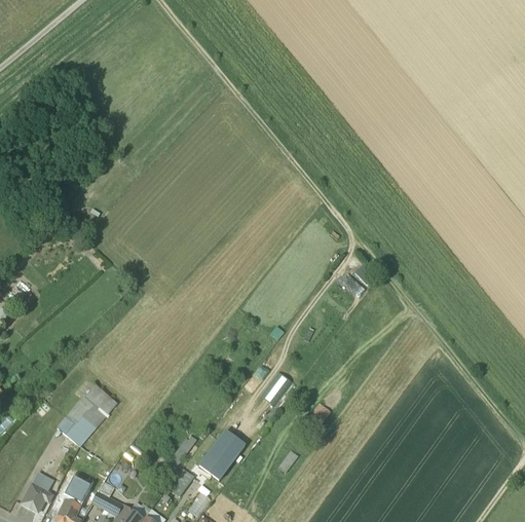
[(357,271),(367,283),(376,273),(366,262),(357,271)]
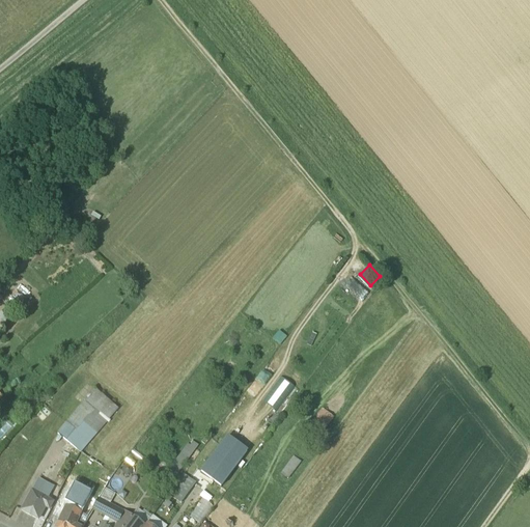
[(361,303),(371,289),(347,272),(337,285),(361,303)]
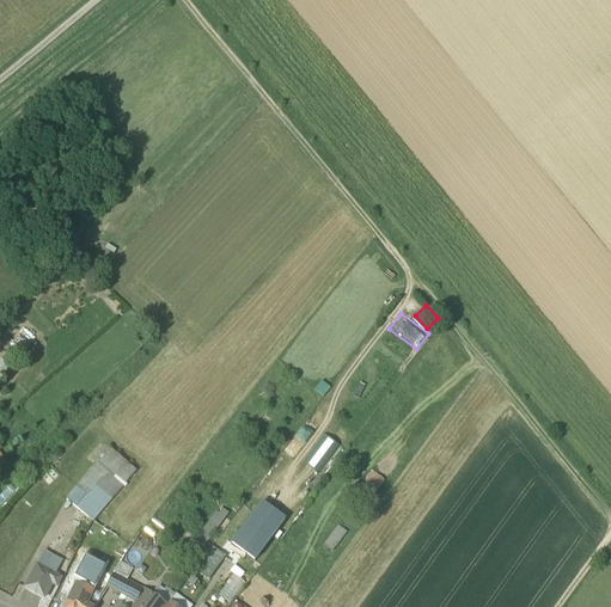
[(309,380),(317,386),(325,376),(322,376),(309,380)]
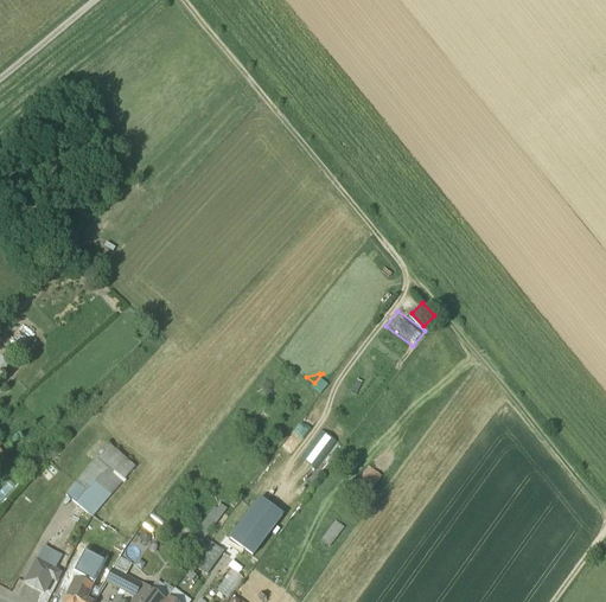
[(305,414),(286,440),(295,447),(314,420),(305,414)]
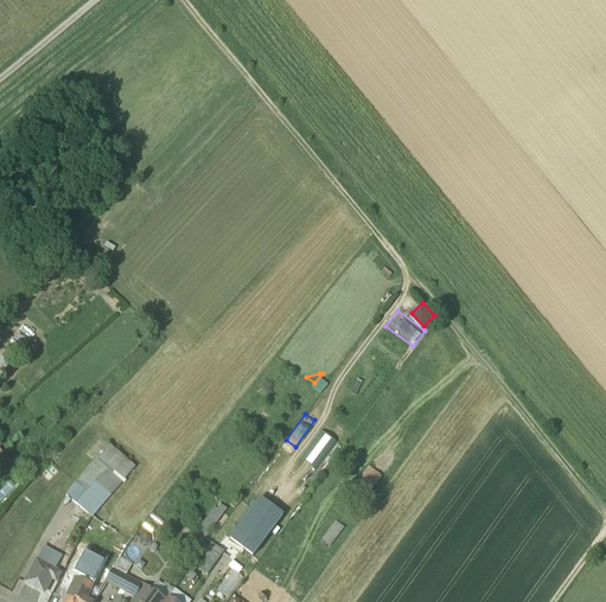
[(97,454),(67,493),(93,514),(136,465),(109,441),(99,454),(97,454)]
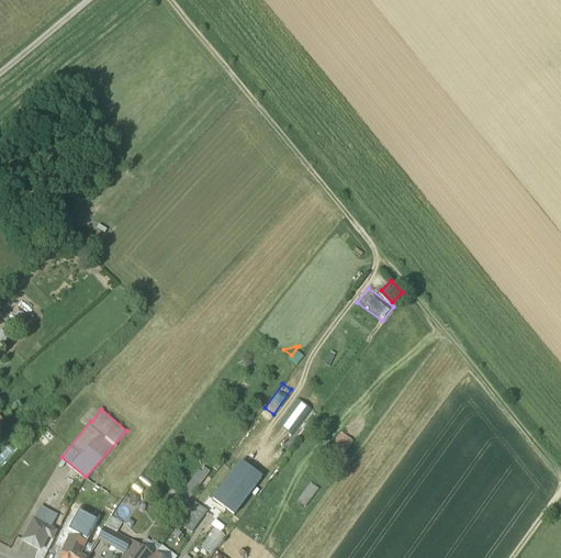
[(328,452),(341,460),(355,442),(341,433),(328,452)]
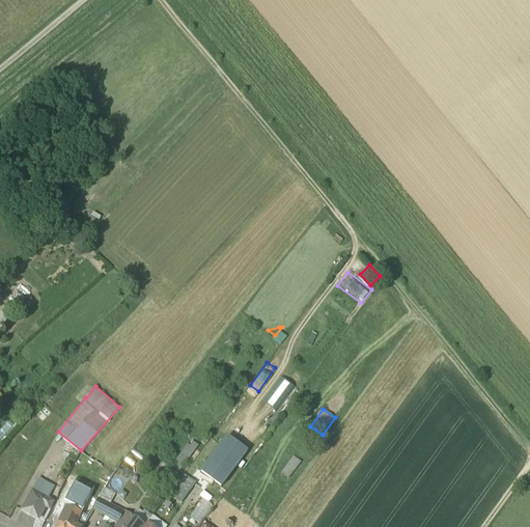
[(201,470),(222,483),(248,446),(228,433),(201,470)]
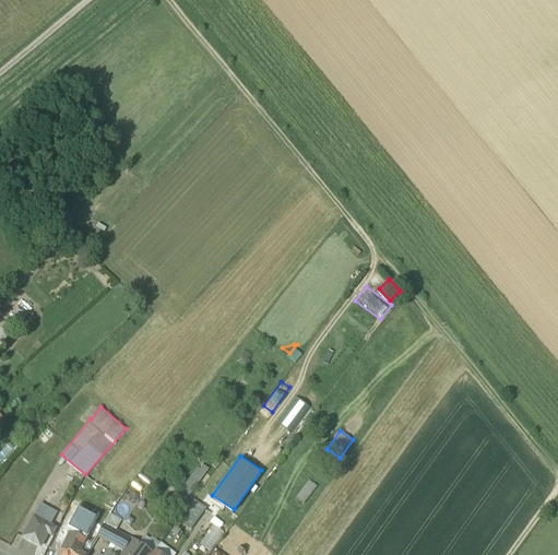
[(187,482),(194,487),(205,469),(198,463),(187,482)]
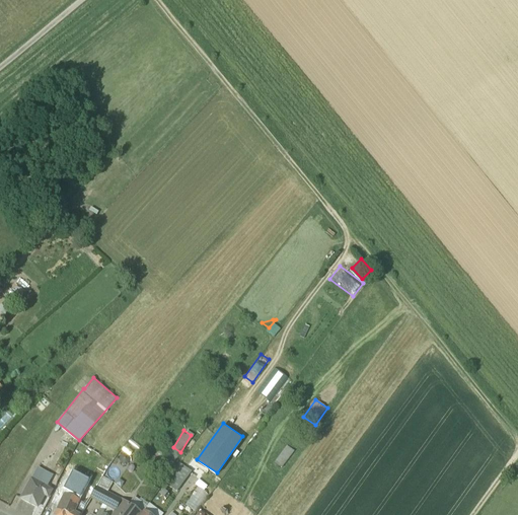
[(294,449),(287,444),(275,460),(282,465),(294,449)]
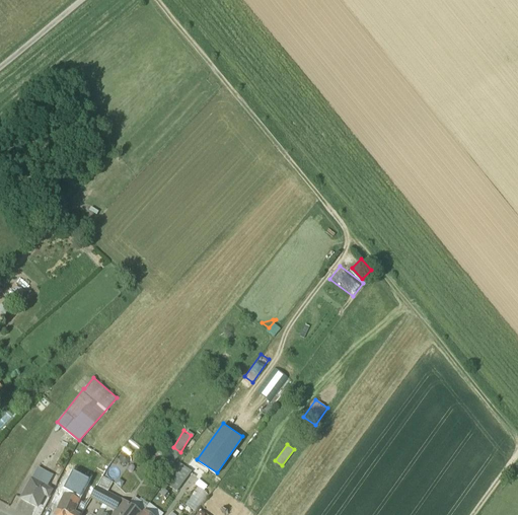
[(128,457),(126,459),(125,462),(126,464),(129,467),(133,466),(135,463),(135,460),(132,457),(128,457)]
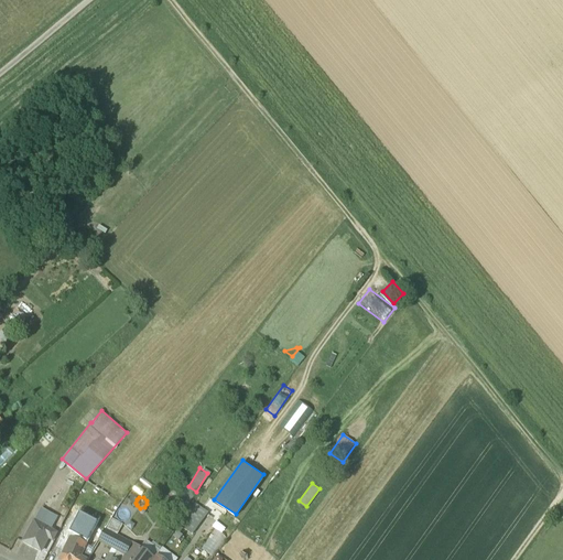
[(192,505),(181,521),(193,530),(201,521),(198,519),(203,514),(192,505)]
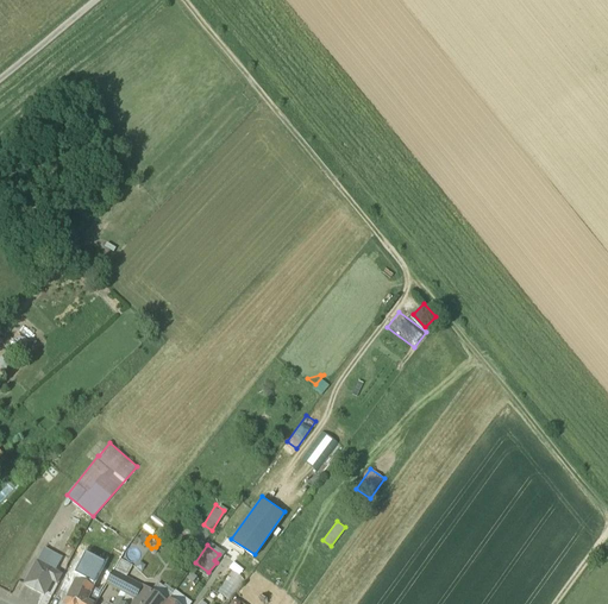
[(61,555),(44,547),(37,560),(54,570),(57,565),(56,565),(61,555)]
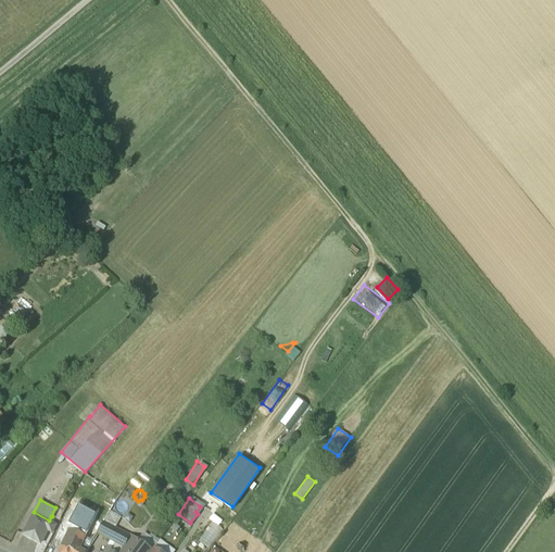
[(49,521),(34,512),(23,531),(40,541),(48,528),(51,522),(50,522),(49,521)]
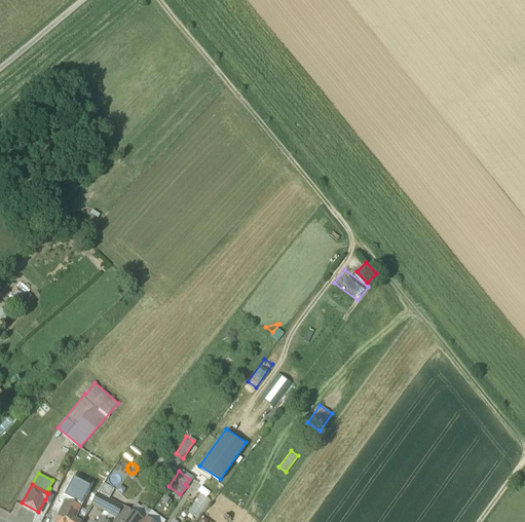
[(98,491),(91,488),(86,497),(92,500),(98,491)]
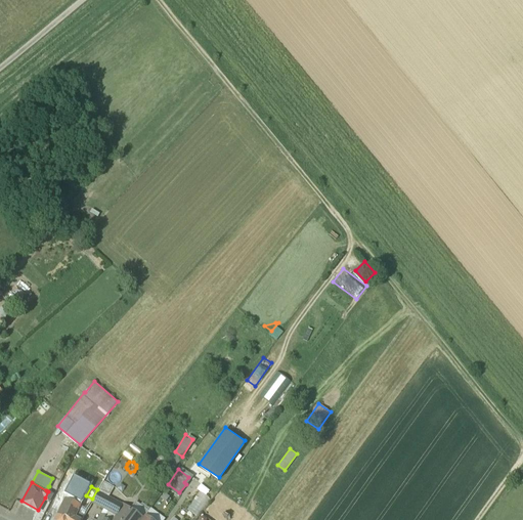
[(74,491),(70,489),(63,504),(76,509),(84,491),(76,487),(74,491)]
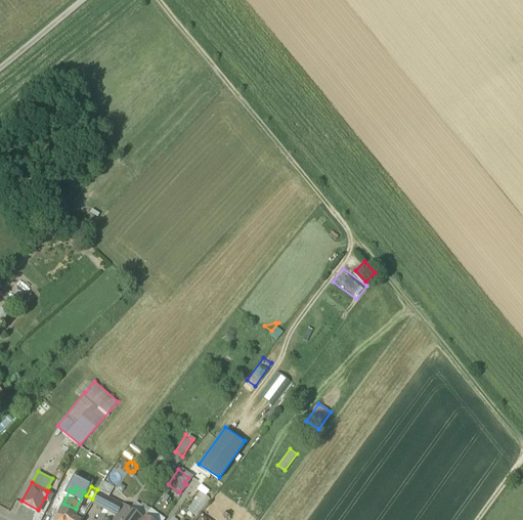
[(123,502),(97,489),(92,499),(117,512),(123,502)]
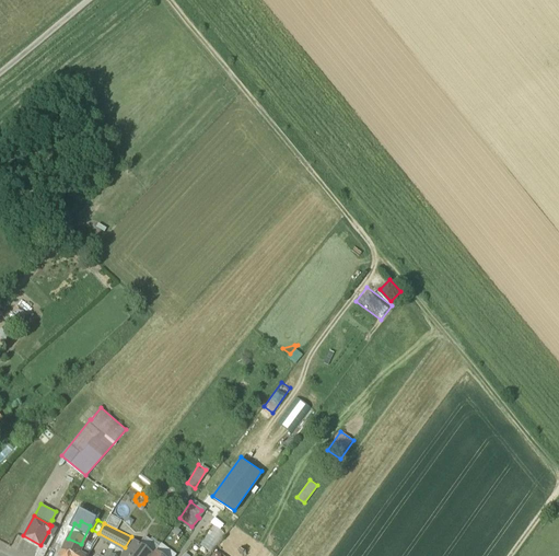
[(199,540),(209,547),(219,536),(210,528),(199,540)]
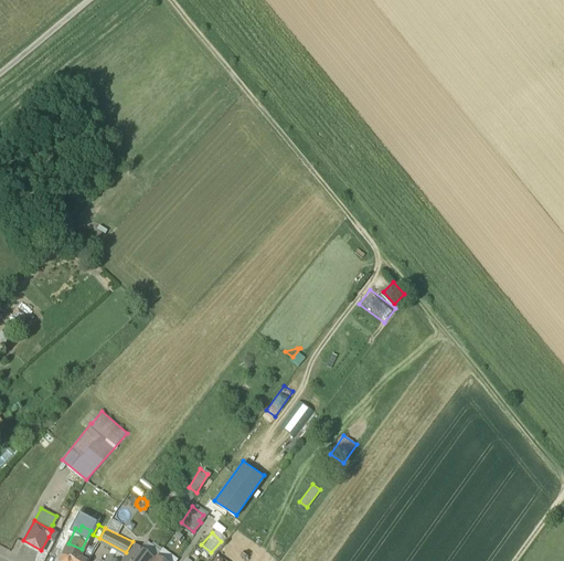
[(161,549),(147,539),(140,547),(155,558),(157,554),(161,549)]
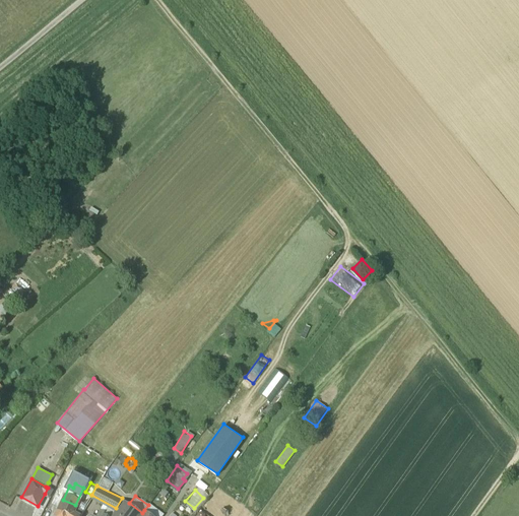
[(116,508),(113,515),(118,515),(128,504),(124,499),(122,498),(116,508)]
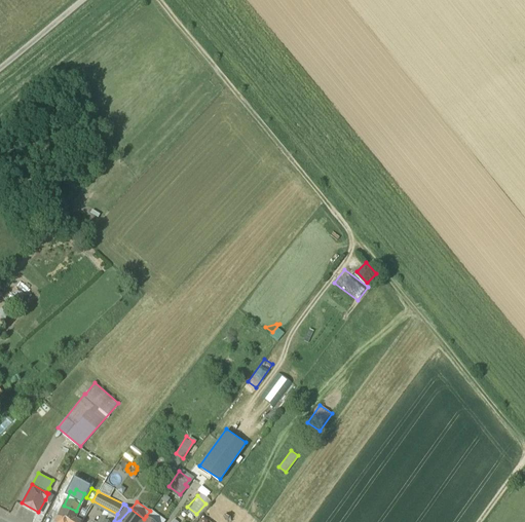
[(76,511),(64,506),(59,515),(55,521),(57,521),(80,521),(82,520),(74,516),(76,511)]
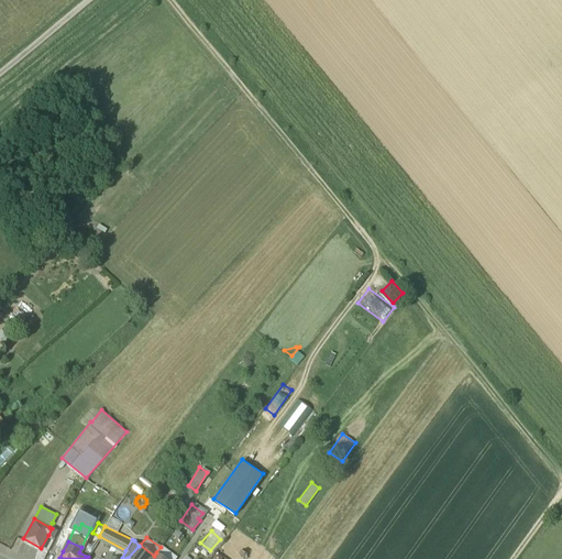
[(128,558),(151,558),(154,556),(140,545),(128,558)]
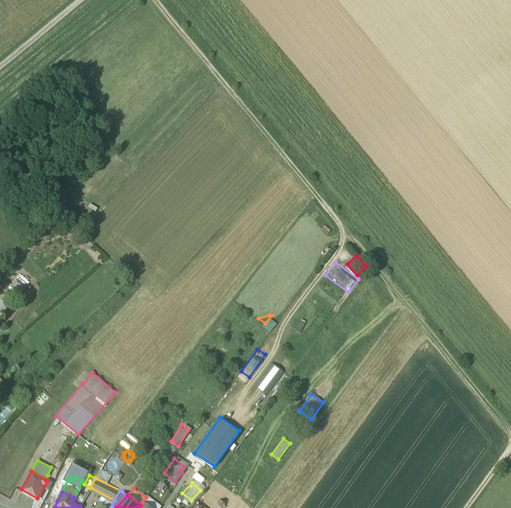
All buildings are outlined.
